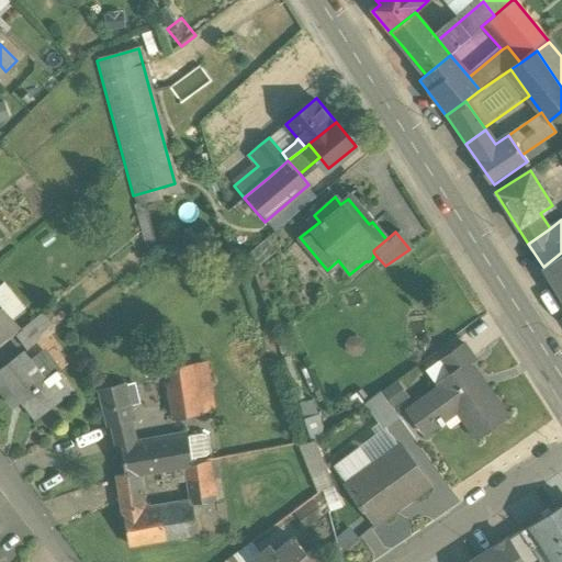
[(561,253),(543,267),(550,278),(561,270),(561,253)]
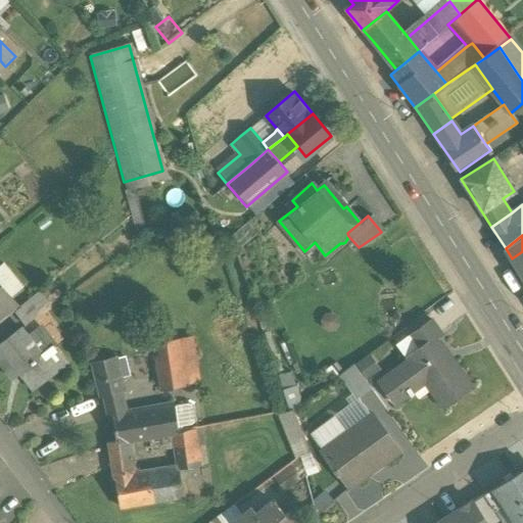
[(522,251),(512,258),(521,275),(522,274),(522,251)]
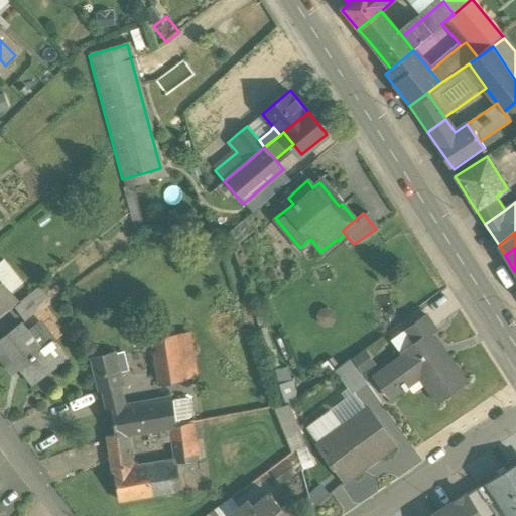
[(0,281),(0,300),(9,293),(0,281)]
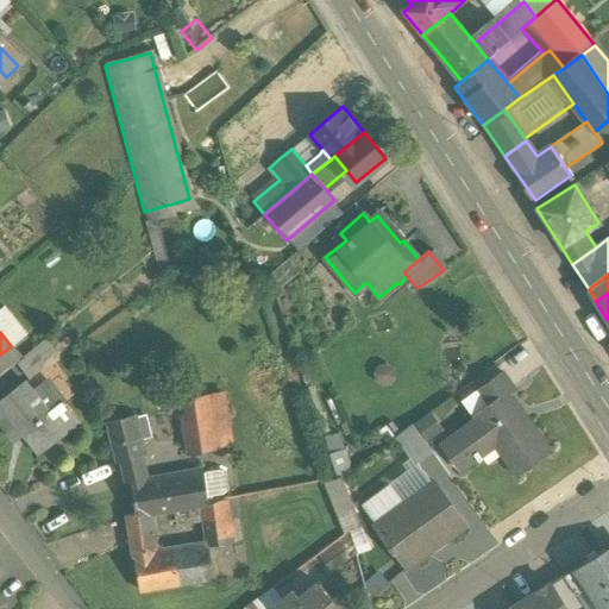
[(42,341),(16,364),(26,376),(52,355),(42,341)]
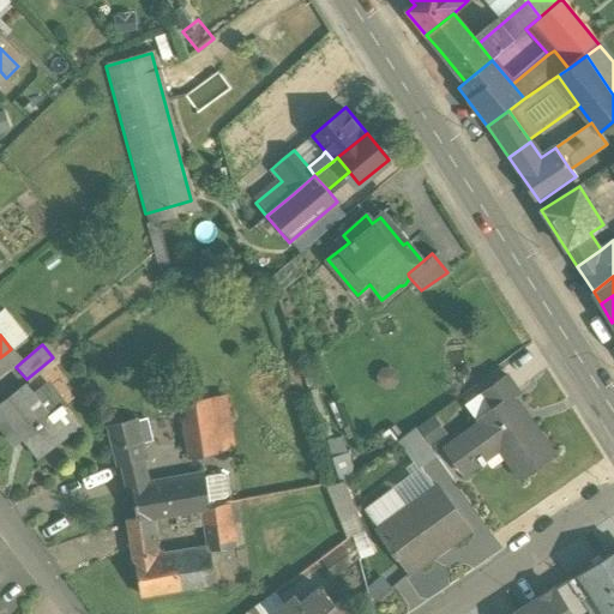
[(0,379),(11,371),(0,357),(0,379)]
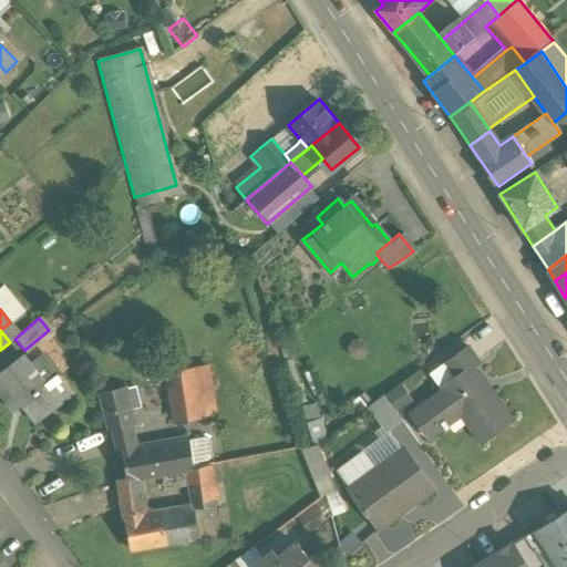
[(468,347),(445,363),(454,377),(455,379),(470,369),(480,362),(468,347)]
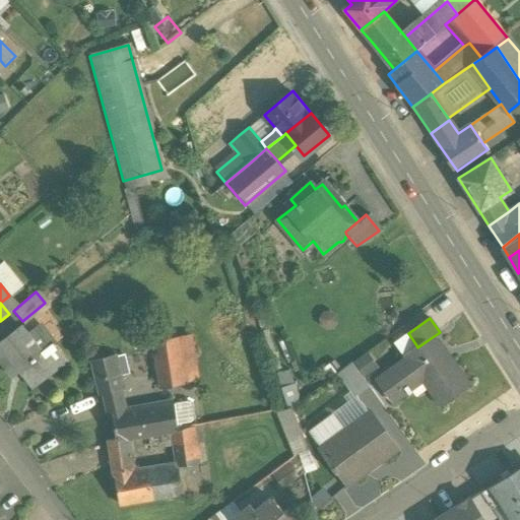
[(40,353),(20,326),(0,341),(0,360),(12,376),(19,371),(31,387),(66,361),(52,343),(40,353)]
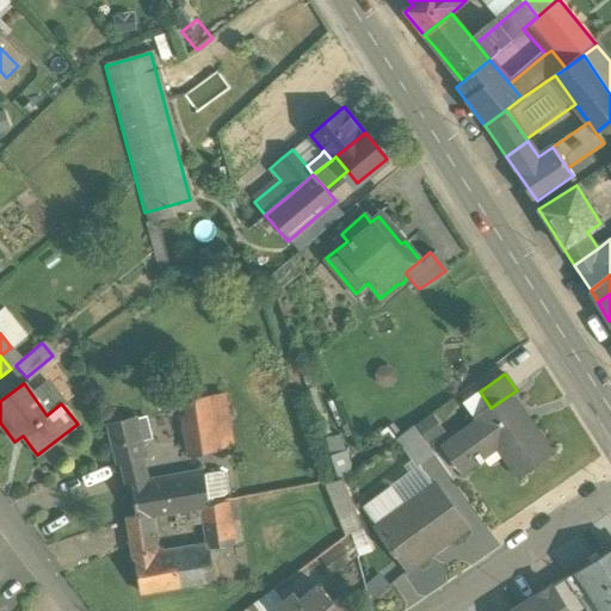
[(222,396),(181,402),(187,450),(229,444),(222,396)]
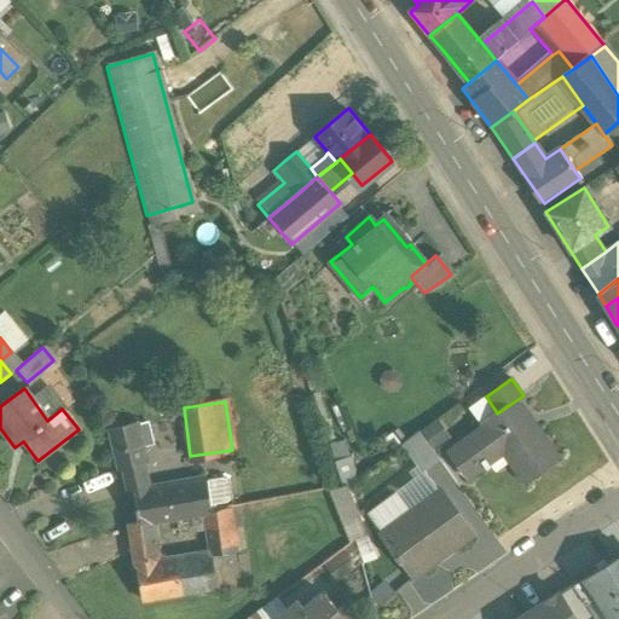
[(536,423),(530,427),(513,403),(497,414),(496,411),(481,422),(485,426),(449,451),(468,478),(485,467),(486,469),(491,466),(484,455),(498,445),(525,482),(560,457),(536,423)]
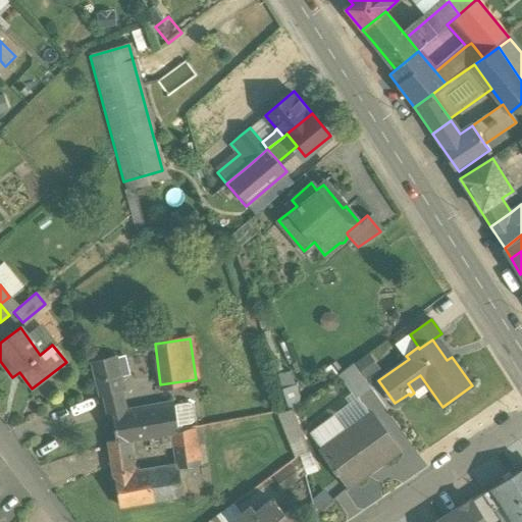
[(106,395),(111,416),(131,412),(123,382),(128,379),(125,369),(122,355),(96,361),(98,370),(100,377),(97,378),(102,396),(106,395)]
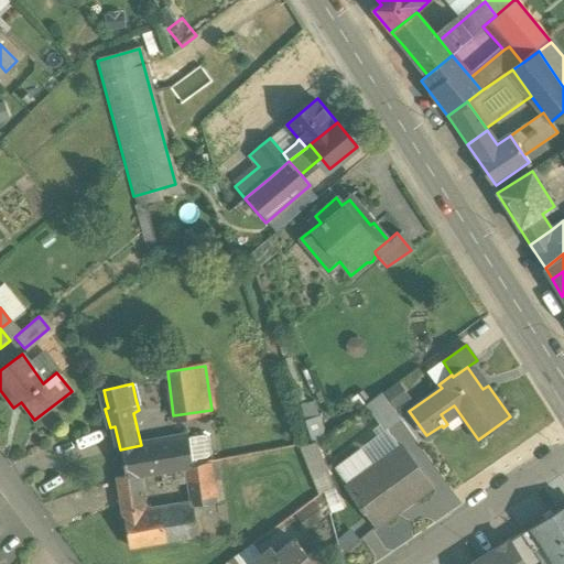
[(383,397),(381,392),(365,404),(383,430),(399,419),(394,412),(383,397)]
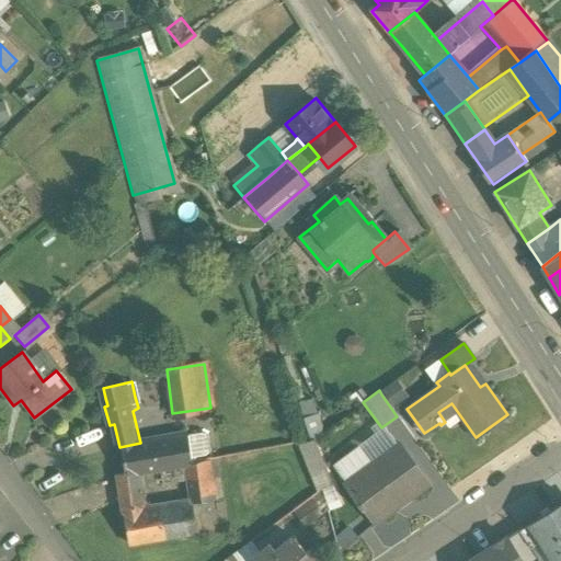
[(309,435),(322,433),(316,399),(304,401),(309,435)]
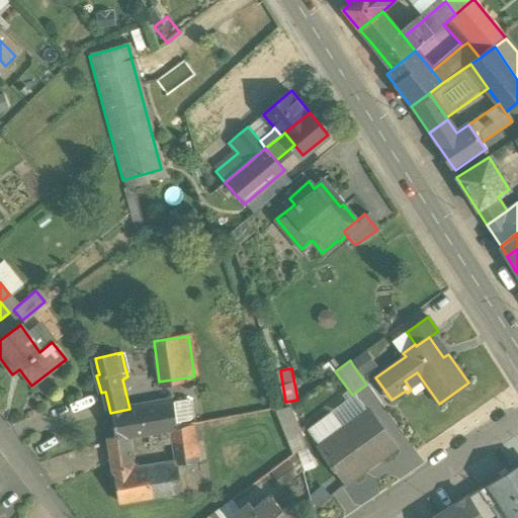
[(194,376),(159,381),(161,396),(196,391),(194,376)]
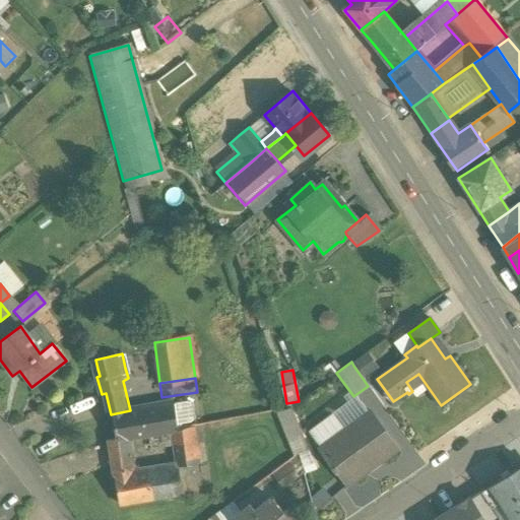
[(369,411),(355,395),(308,430),(321,446),(319,448),(336,471),(338,470),(346,481),(375,460),(376,462),(396,447),(370,410),(369,411)]
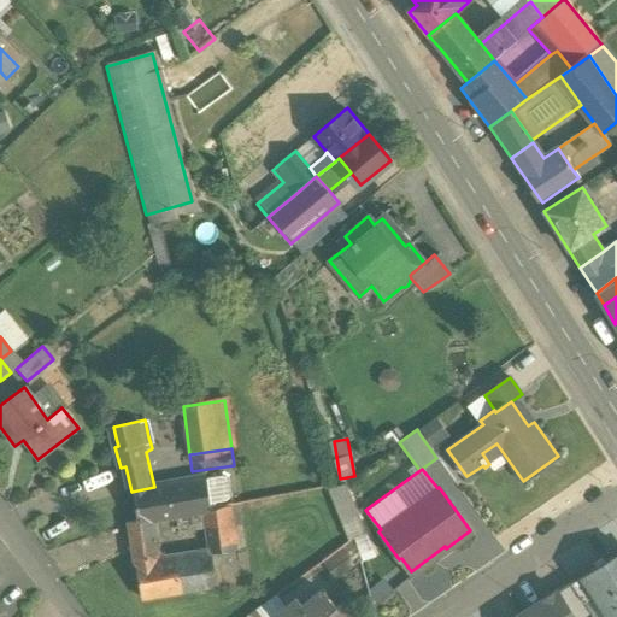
[(222,475),(204,479),(209,510),(227,505),(222,475)]
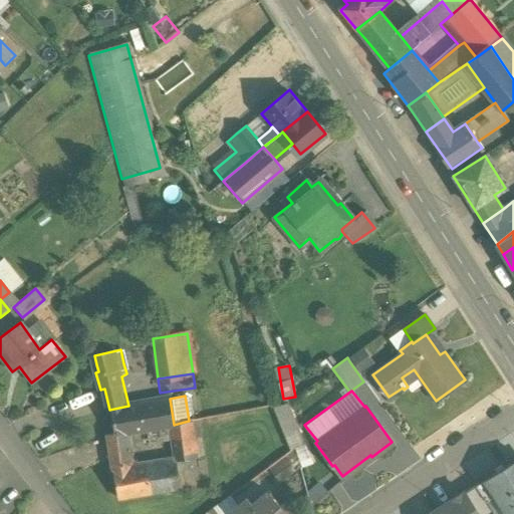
[(170,399),(155,401),(159,428),(168,426),(174,425),(170,399)]
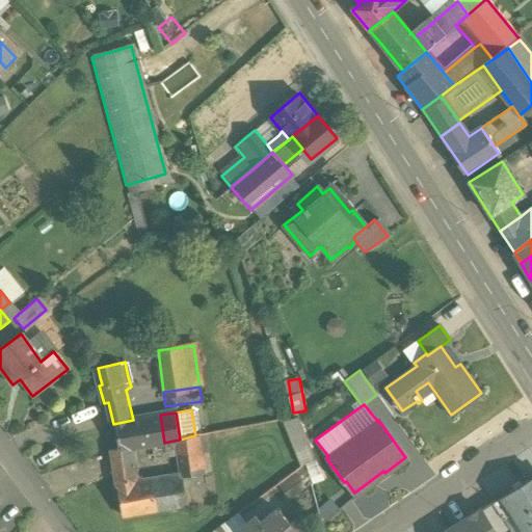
[(160,415),(113,424),(118,451),(164,443),(160,415)]
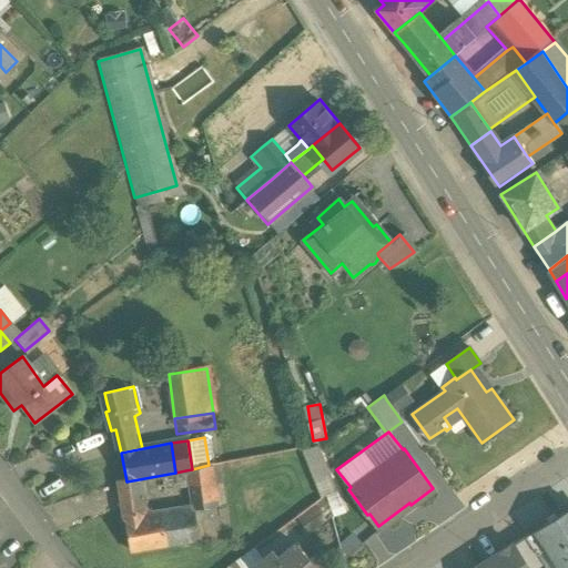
[(320,443),(304,448),(316,482),(332,476),(320,443)]
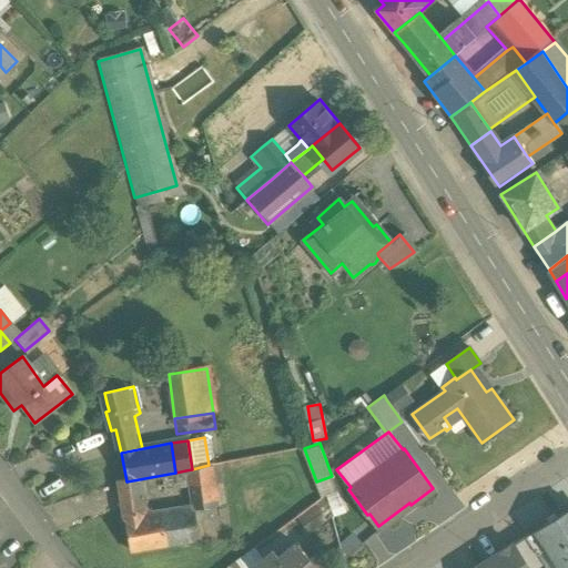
[(192,469),(185,470),(192,509),(193,509),(198,539),(220,536),(209,465),(192,469)]
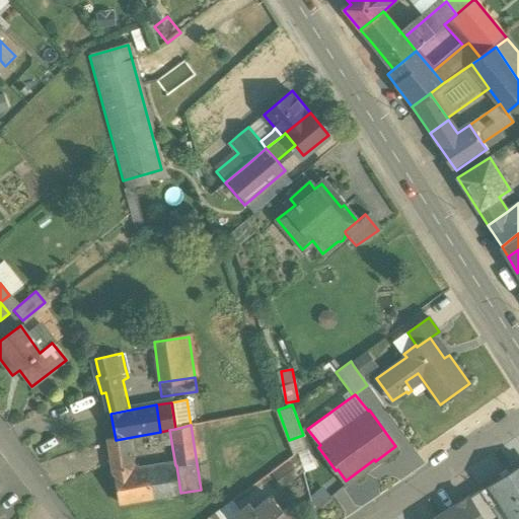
[(147,470),(133,472),(130,468),(128,454),(109,457),(117,503),(151,498),(147,470)]
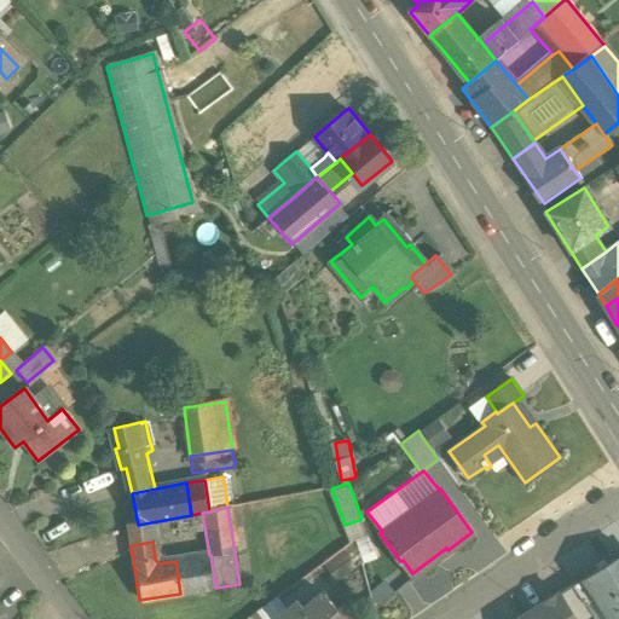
[(209,555),(175,561),(180,594),(215,588),(210,555),(209,555)]
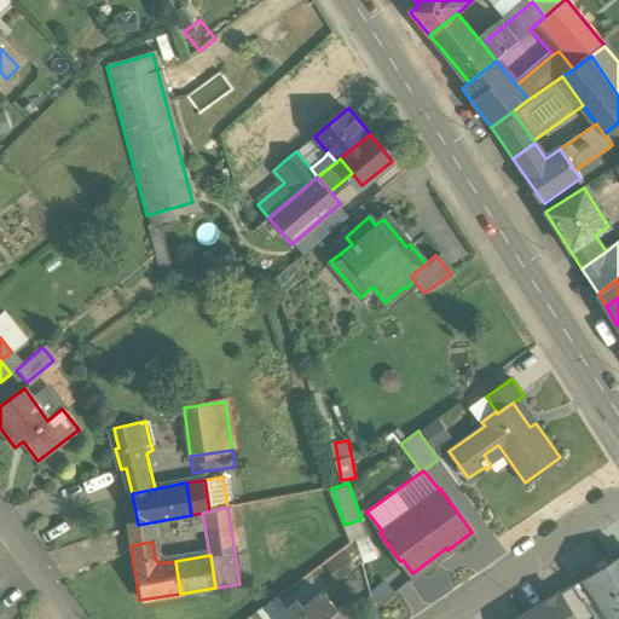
[(618,618),(618,555),(573,586),(584,603),(585,605),(595,597),(608,618),(618,618)]
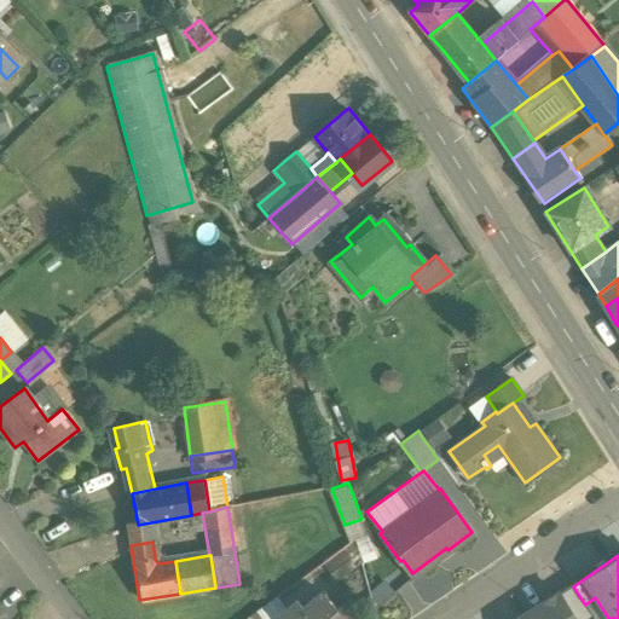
[(584,603),(573,586),(559,595),(573,618),(594,618),(585,605),(584,603)]
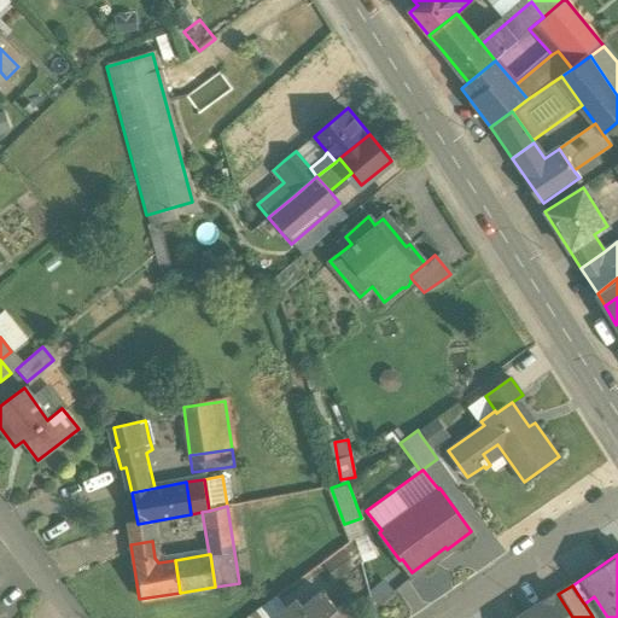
[(343,617),(322,593),(303,608),(298,602),(279,617),(343,617)]
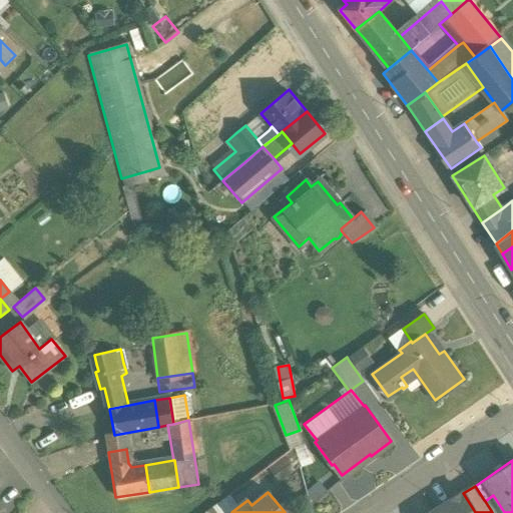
[(475,512),(463,493),(432,512),(475,512)]
